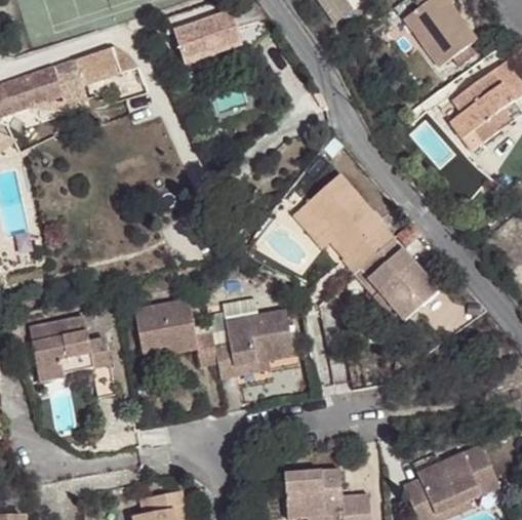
[(320,0),(333,20),(351,7),(346,0),(320,0)]
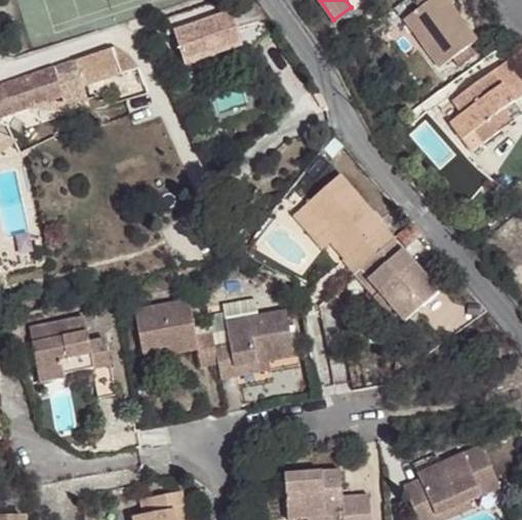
[(427,0),(417,6),(399,21),(435,68),(443,63),(449,70),(479,48),(473,40),(447,4),(449,2),(447,0),(427,0)]
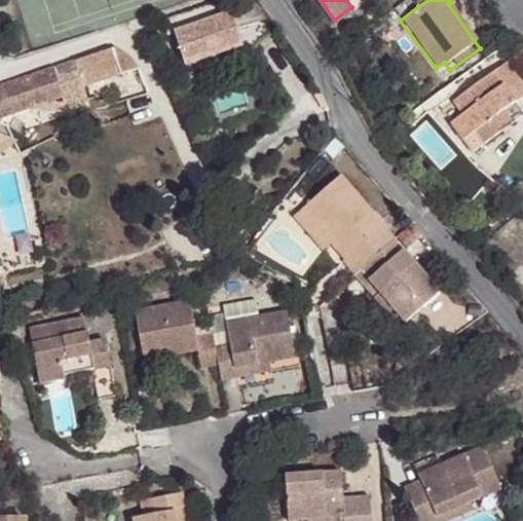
[(252,2),(173,29),(185,64),(245,42),(251,46),(269,29),(252,2)]
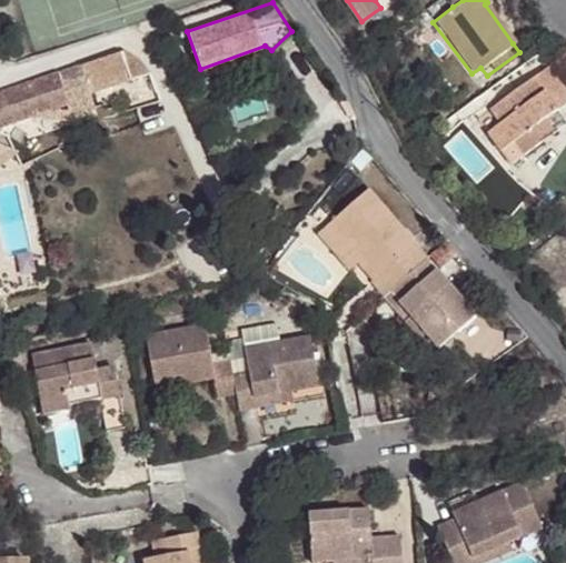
[(68,100),(131,77),(123,51),(0,89),(0,108),(65,88),(68,100)]
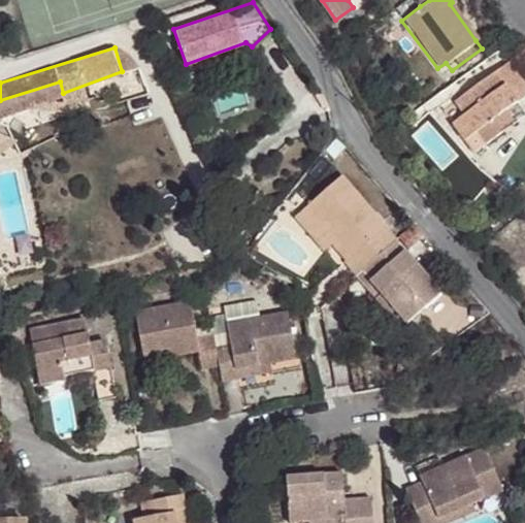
[(115,47),(122,71),(139,66),(127,52),(123,48),(115,47)]
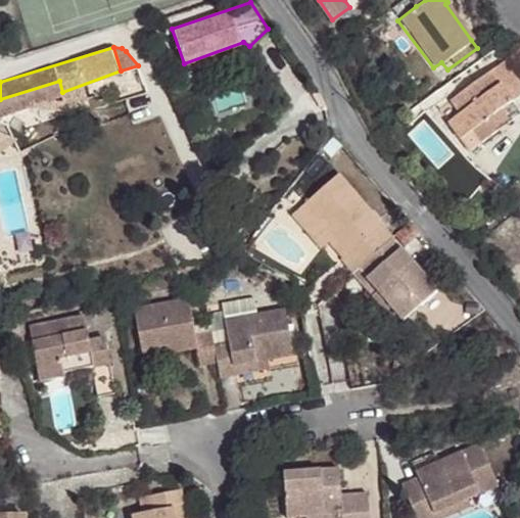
[(479,138),(494,127),(486,114),(491,110),(519,89),(519,84),(501,57),(447,96),(458,109),(446,119),(458,134),(470,126),(479,138)]
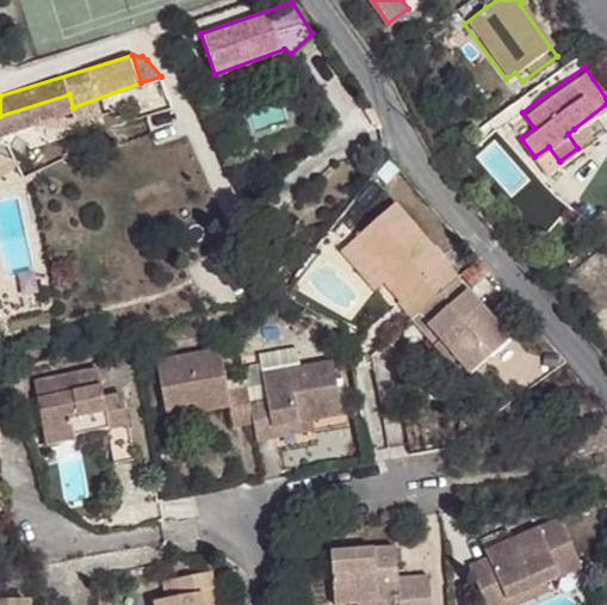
[(75,112),(73,107),(69,94),(0,116),(0,136),(13,133),(18,142),(62,127),(59,117),(75,112)]
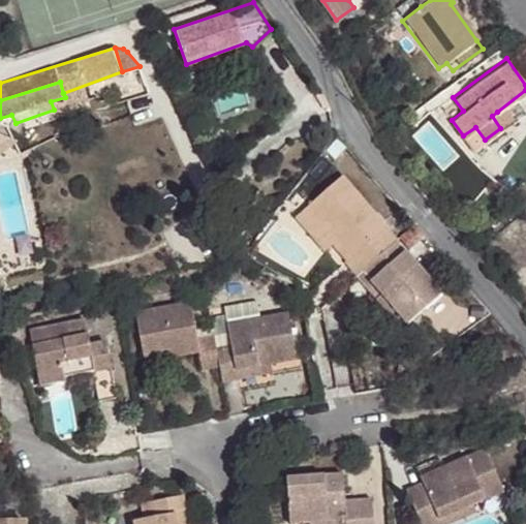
[(492,116),(500,128),(506,123),(497,112),(492,116)]
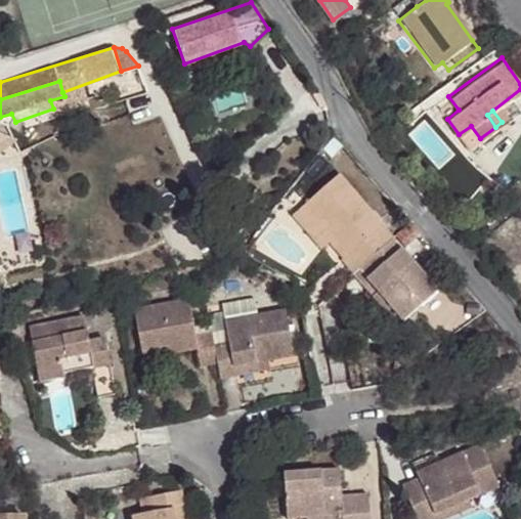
[(487,174),(473,162),(454,185),(470,197),(487,174)]
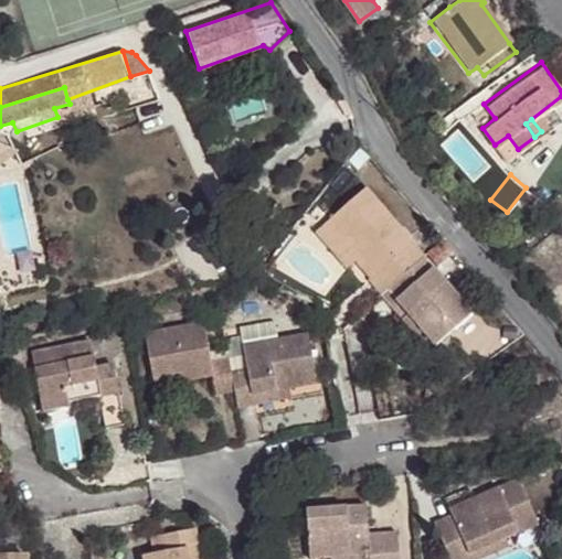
[(368,278),(379,291),(420,254),(410,242),(413,239),(366,184),(316,229),(348,265),(362,253),(377,270),(368,278)]
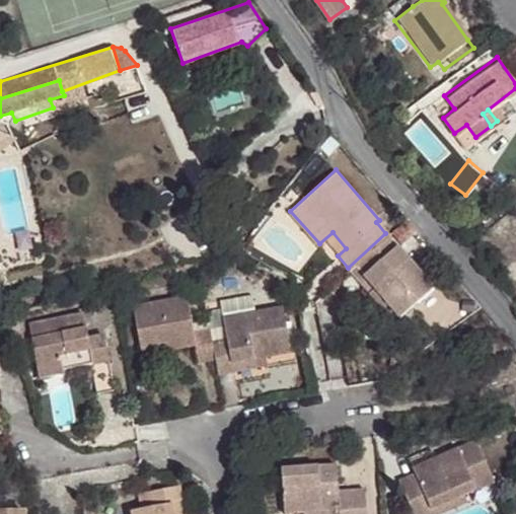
[(496,187),(511,202),(515,197),(515,181),(509,173),(496,187)]
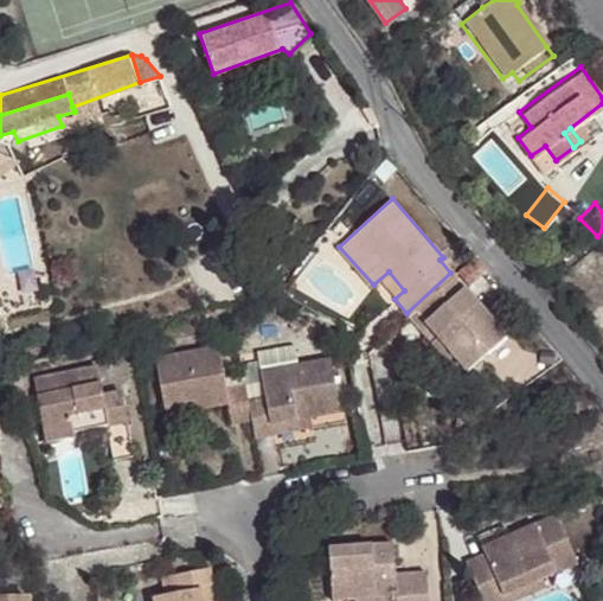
[(505,334),(450,273),(406,313),(431,341),(435,338),(451,355),(464,370),(505,334)]
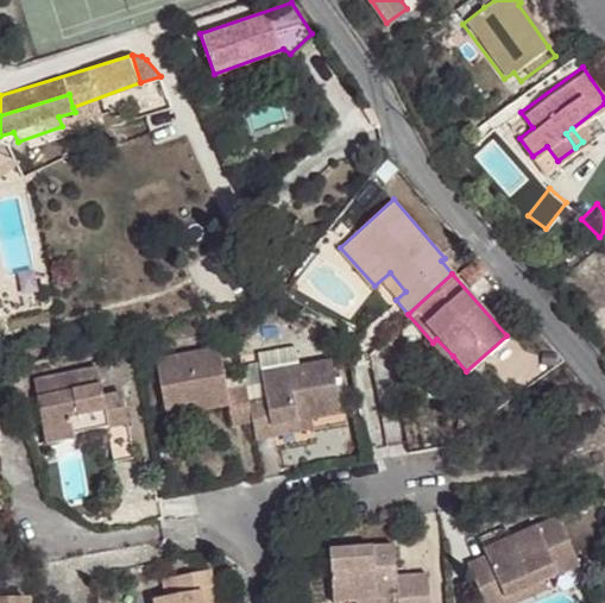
[(247,400),(240,365),(221,369),(213,330),(165,338),(177,401),(209,395),(212,403),(227,401),(232,421),(250,416),(247,400)]
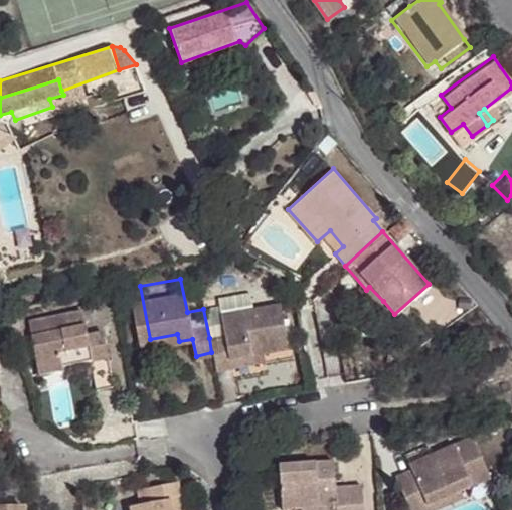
[(379,304),(383,301),(369,287),(366,290),(379,304)]
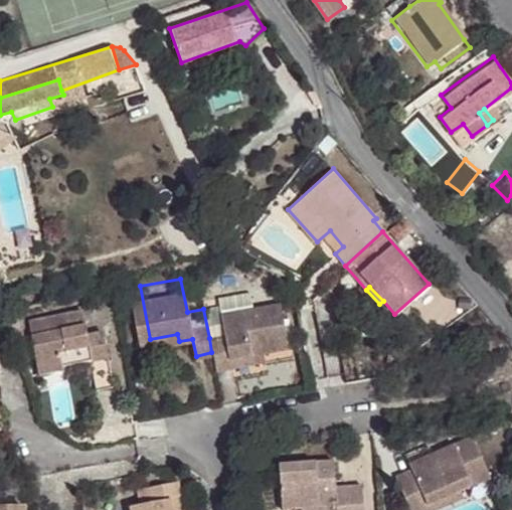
[(206,324),(209,338),(211,352),(214,368),(231,364),(230,355),(263,349),(288,344),(280,302),(252,307),(248,289),(217,295),(222,321),(206,324)]
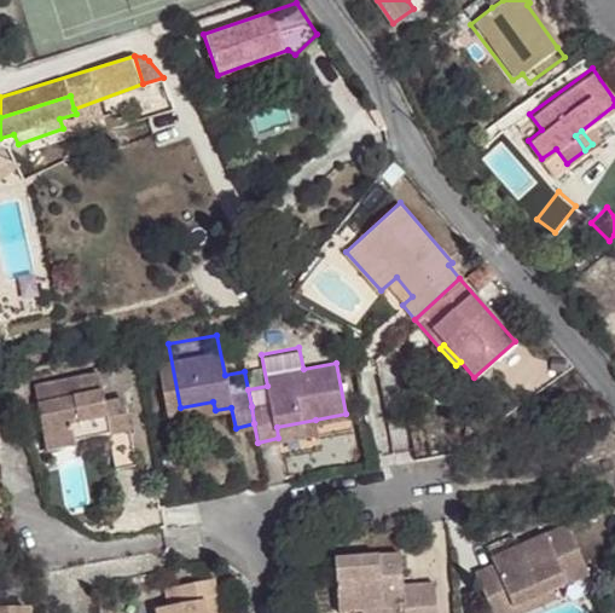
[(99,400),(100,400),(94,370),(28,383),(39,446),(70,440),(69,437),(68,427),(103,421),(99,400)]
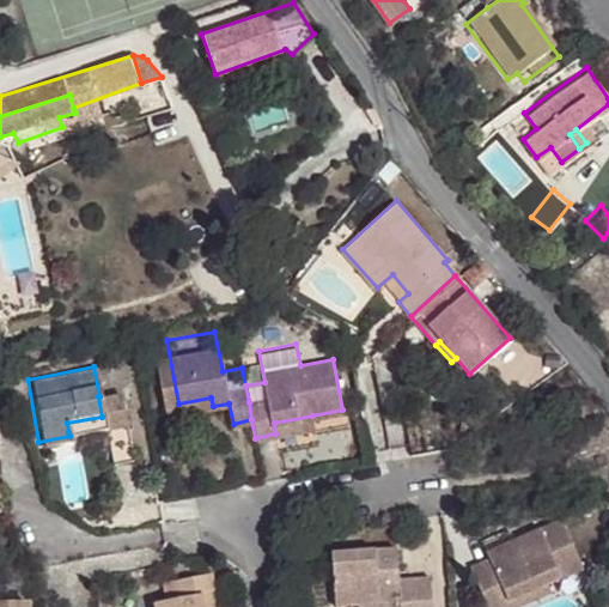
[(117,393),(99,396),(98,396),(102,417),(67,423),(68,432),(104,426),(123,422),(117,393)]
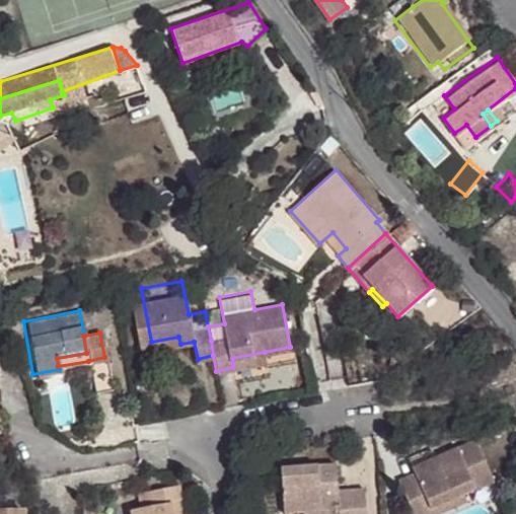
[(178,337),(151,342),(153,349),(180,344),(178,337)]
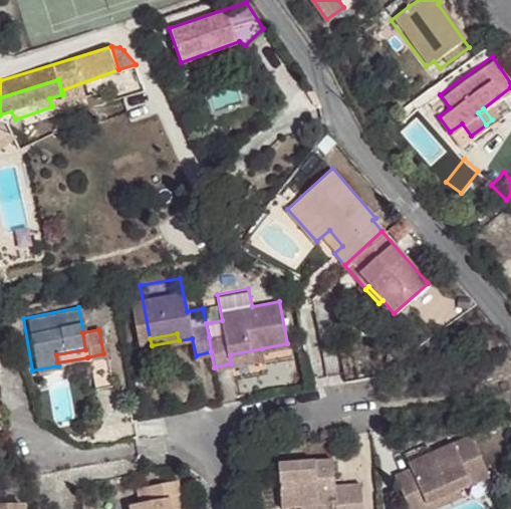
[(264,357),(262,348),(230,354),(231,363),(264,357)]
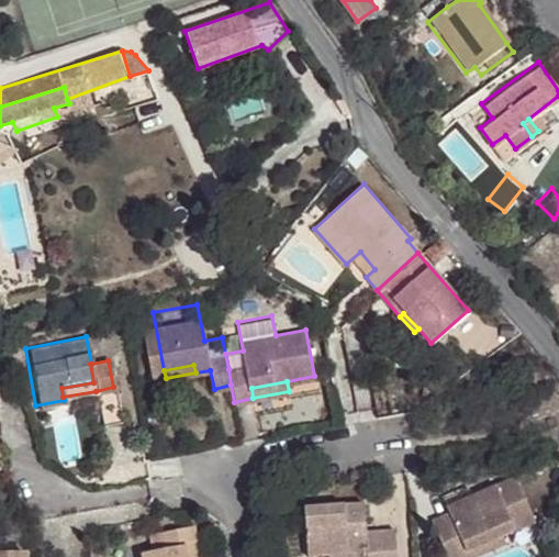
[(120,421),(113,387),(96,391),(101,424),(120,421)]
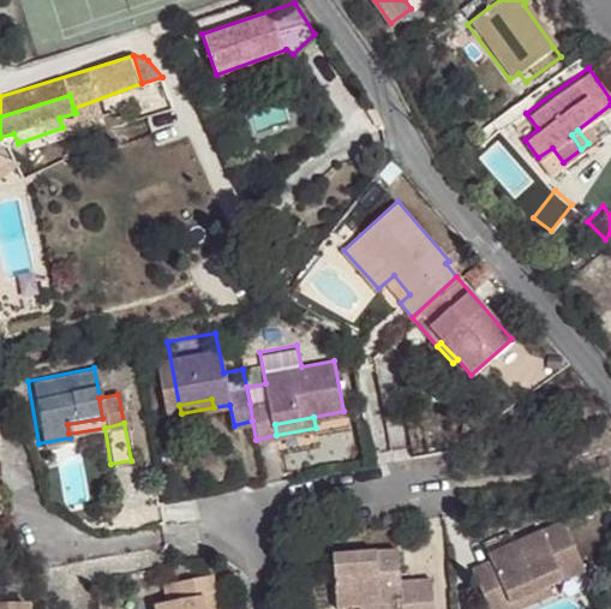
[(515,539),(489,551),(491,560),(473,567),(490,608),(510,608),(514,608),(510,598),(550,581),(585,567),(563,519),(515,539)]
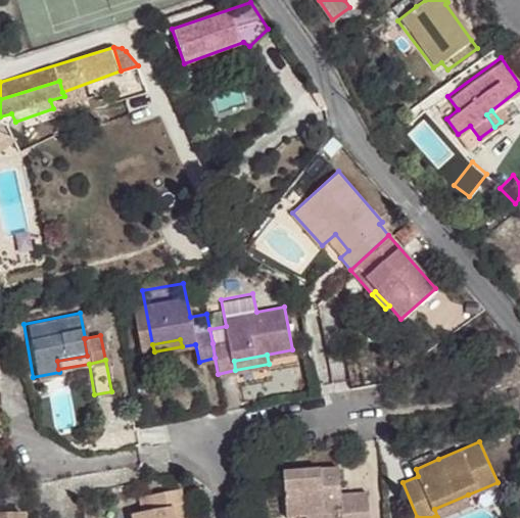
[(413,463),(416,469),(438,459),(435,453),(413,463)]
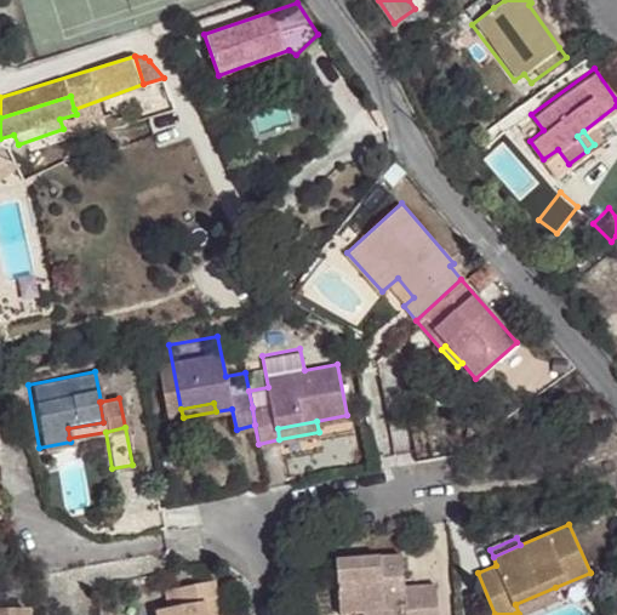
[(405,614),(436,614),(434,584),(404,584),(401,554),(336,558),(341,610),(363,609),(405,607),(405,614)]
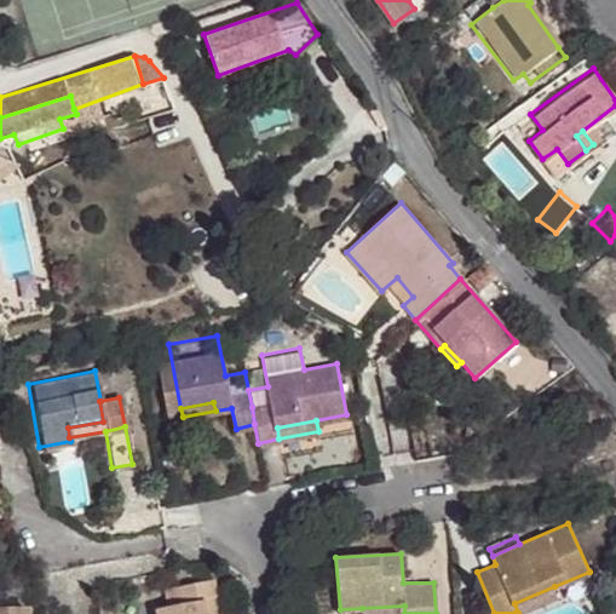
[(222,613),(216,578),(166,586),(168,606),(159,606),(159,613),(222,613)]
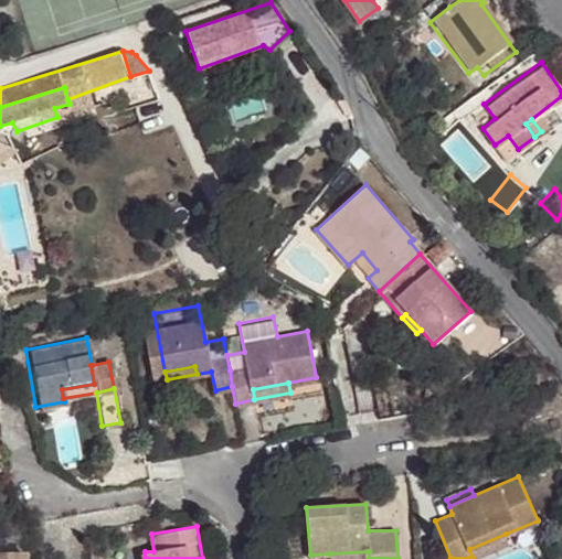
[(469,549),(473,558),(510,541),(506,534),(469,549)]
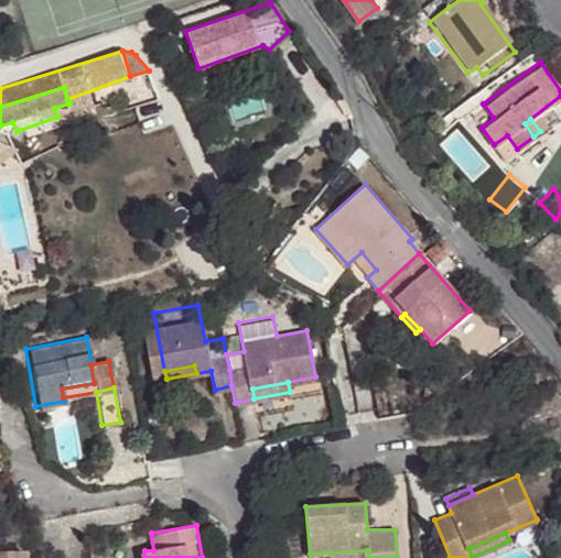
All buildings are outlined.
